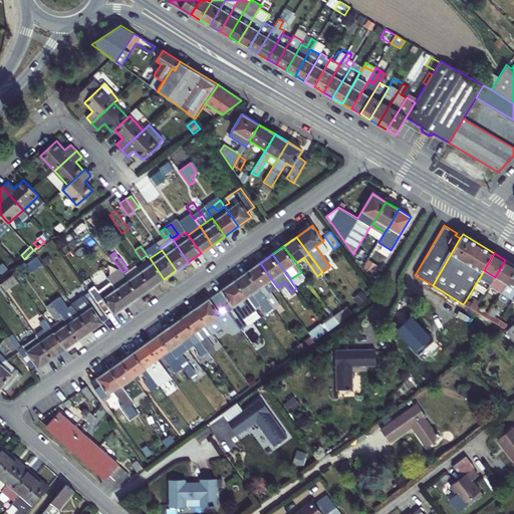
[(151,288),(164,279),(150,258),(144,263),(137,267),(151,288)]
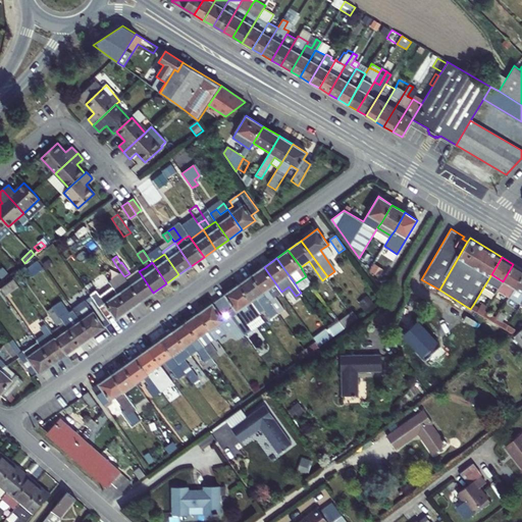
[(521,268),(513,264),(503,281),(499,288),(511,295),(515,288),(521,275),(521,268)]
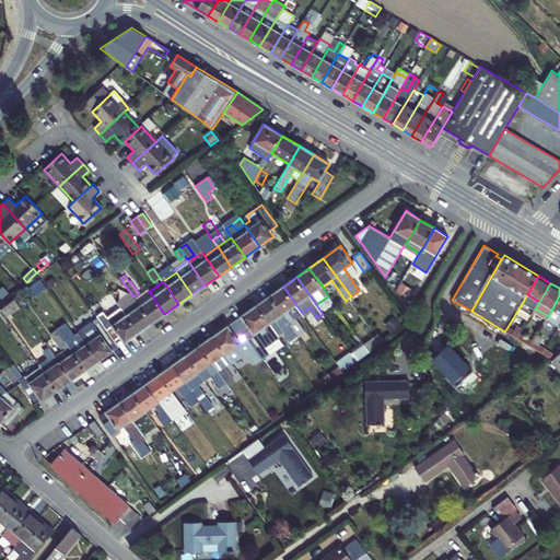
[(120,291),(127,301),(133,296),(126,287),(120,291)]
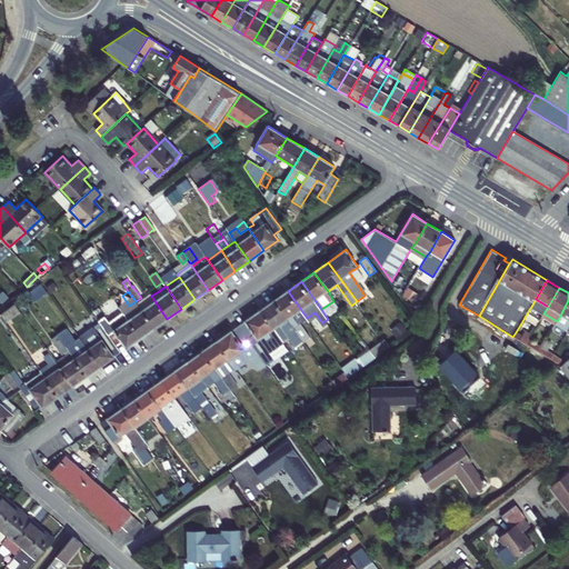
[(300,323),(307,318),(288,291),(273,300),(303,342),(310,338),(300,323)]
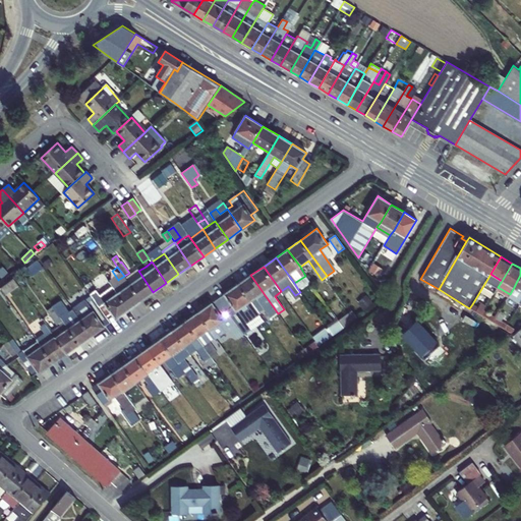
[(137,270),(126,279),(126,280),(141,300),(153,292),(138,271),(137,270)]
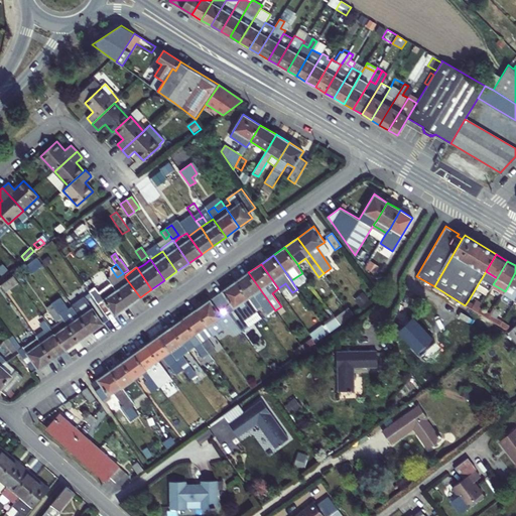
[(268,315),(275,310),(248,272),(236,281),(248,298),(256,309),(261,305),(268,315)]
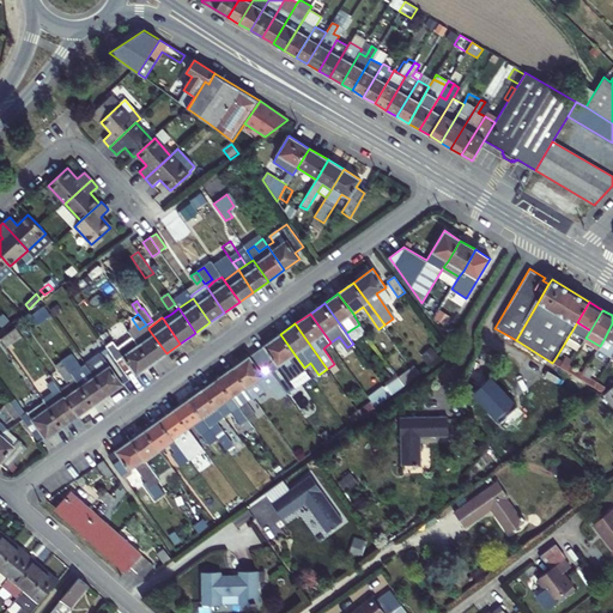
[(346,333),(350,339),(363,329),(359,325),(346,333)]
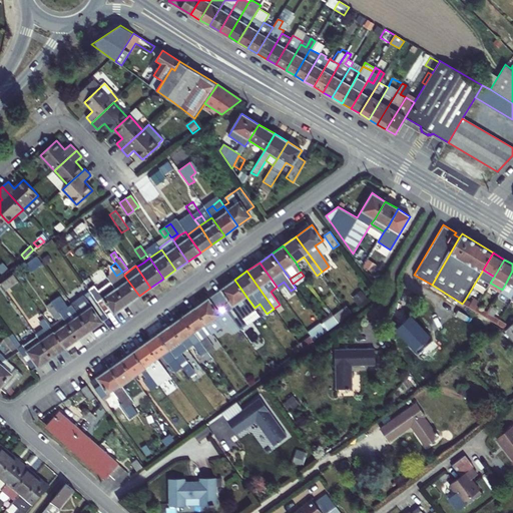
[(0,283),(0,284),(5,291),(18,282),(13,274),(0,283)]
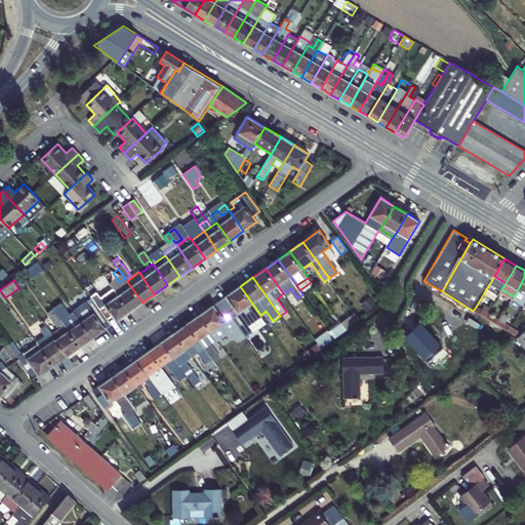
[(143,303),(127,282),(115,291),(129,312),(143,303)]
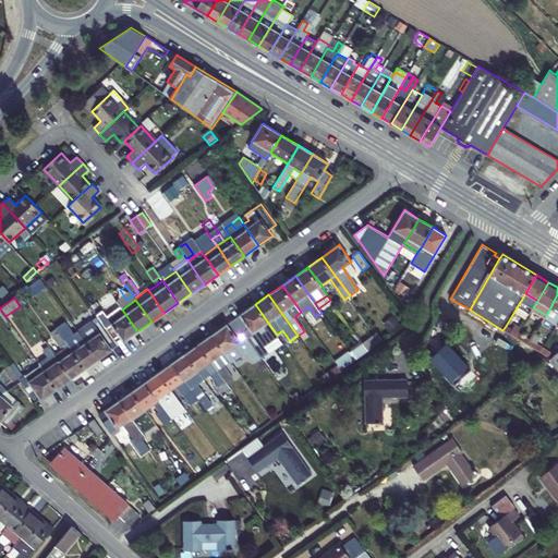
[(259,342),(253,332),(268,323),(255,304),(234,319),(242,330),(249,340),(254,347),(259,342)]
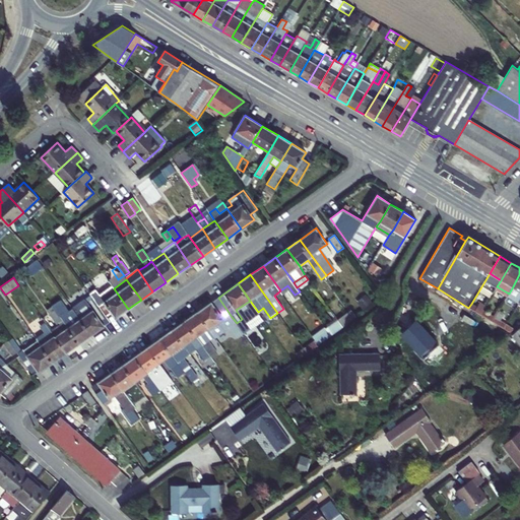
[(112,312),(116,318),(128,309),(114,288),(100,299),(100,297),(98,298),(95,295),(91,297),(92,299),(105,317),(112,312)]
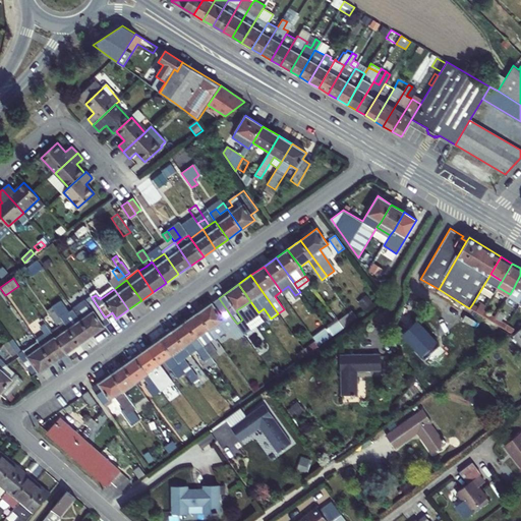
[(220,313),(226,308),(219,298),(197,312),(216,338),(217,338),(224,333),(218,325),(224,320),(220,313)]
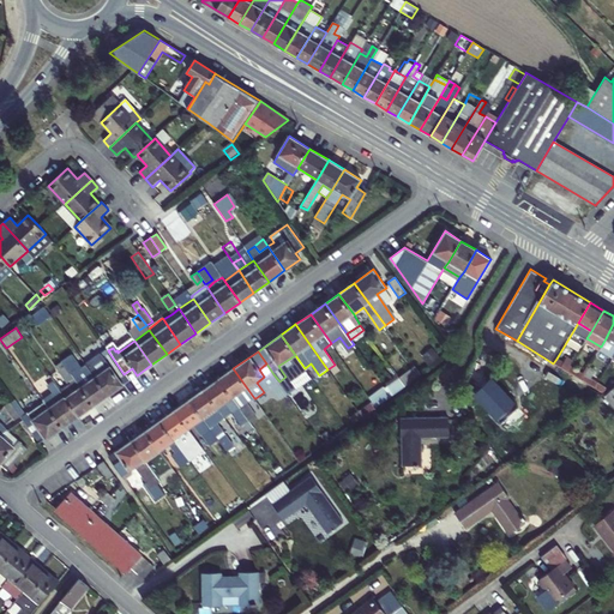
[(127,379),(124,374),(109,353),(103,357),(106,361),(95,368),(85,355),(80,357),(95,378),(108,397),(125,385),(124,383),(127,379)]
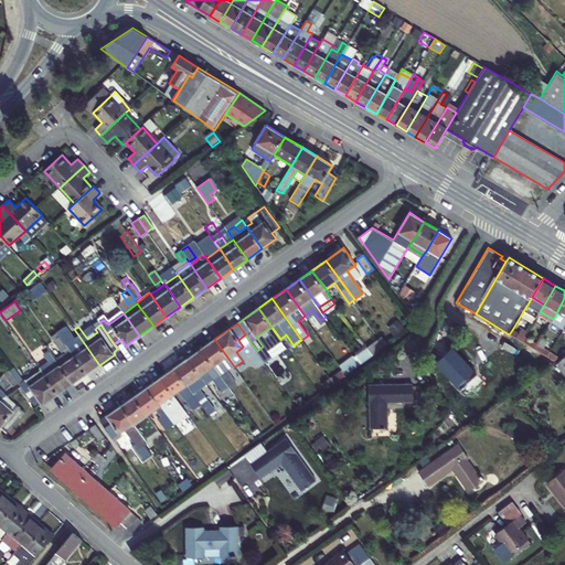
[(66,326),(57,332),(86,374),(99,365),(87,348),(83,351),(66,326)]
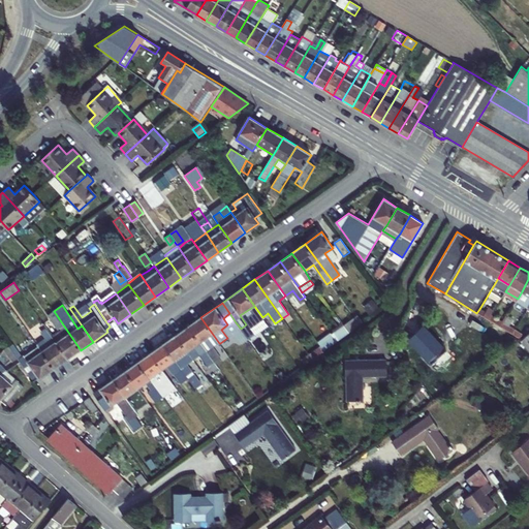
[(491,316),(479,309),(476,313),(489,319),(491,316)]
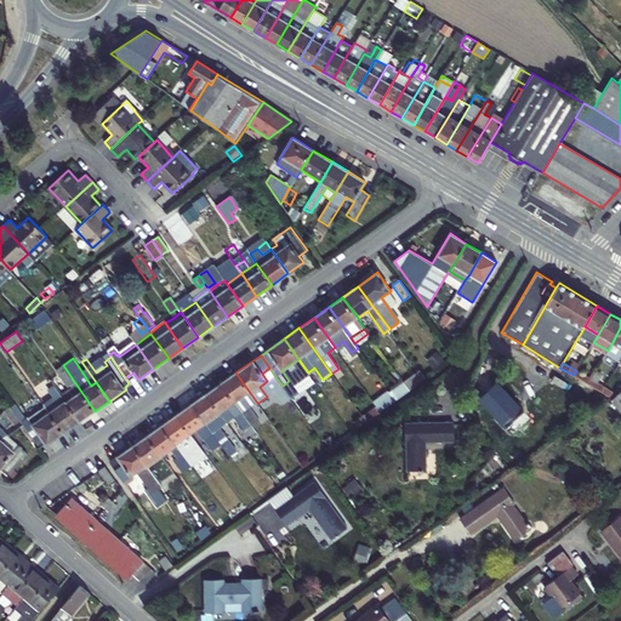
[(61,396),(80,422),(95,411),(63,365),(57,370),(68,387),(70,386),(72,388),(61,396)]
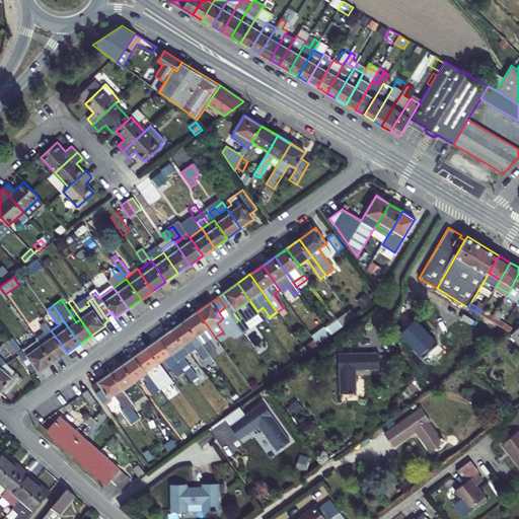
[(493,316),(482,310),(479,313),(491,320),(493,316)]
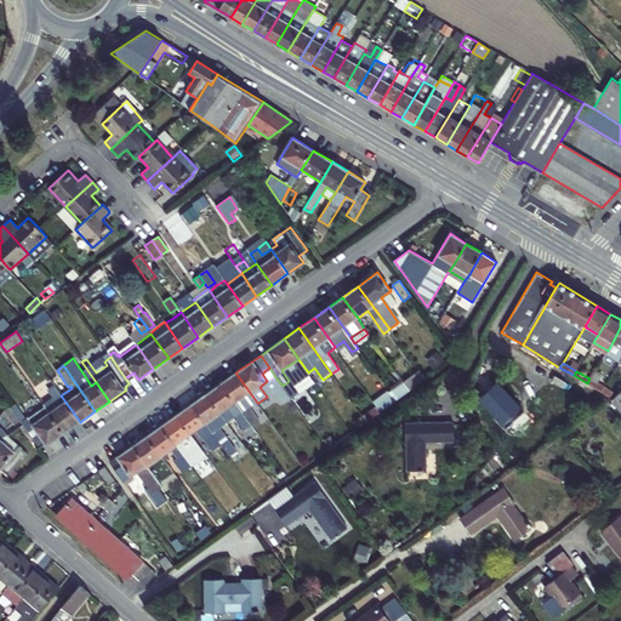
[(597,383),(602,375),(594,371),(590,379),(587,383),(602,392),(604,388),(597,383)]
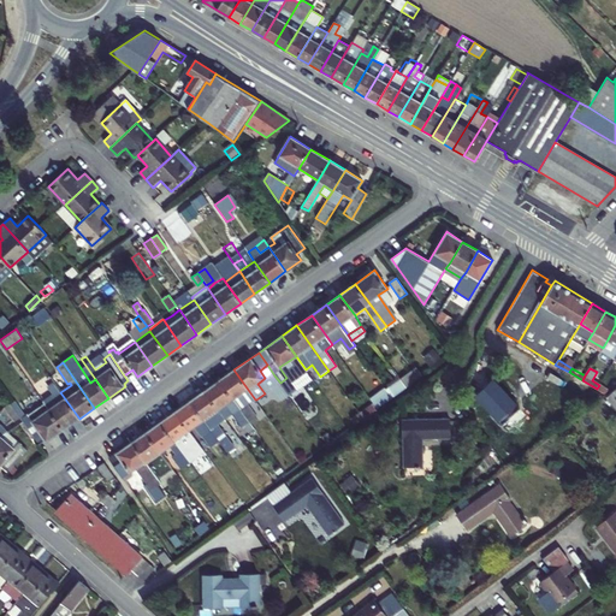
[(248,404),(255,400),(234,369),(220,379),(238,406),(241,409),(249,420),(252,422),(258,418),(248,404)]
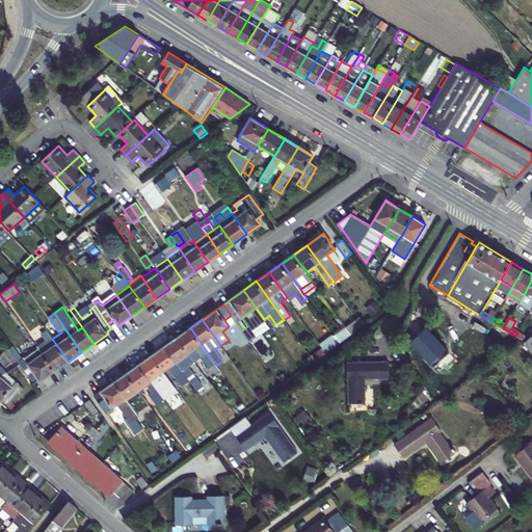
[(242,330),(237,324),(231,329),(243,347),(246,345),(248,348),(253,346),(242,330)]
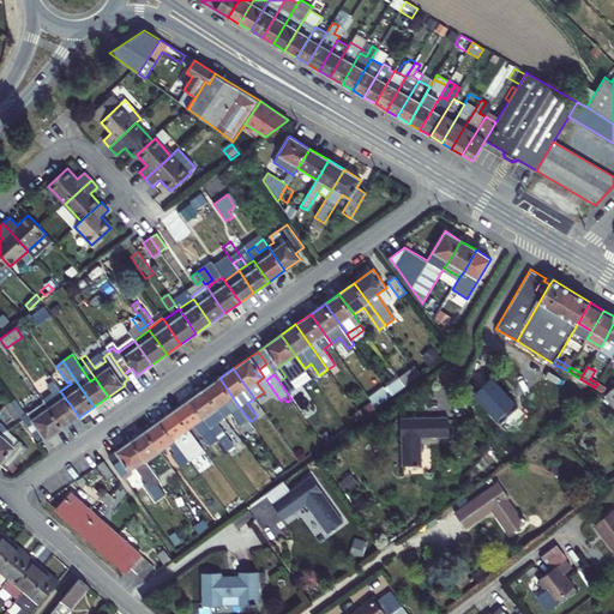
[(375,405),(403,385),(398,377),(369,397),(375,405)]
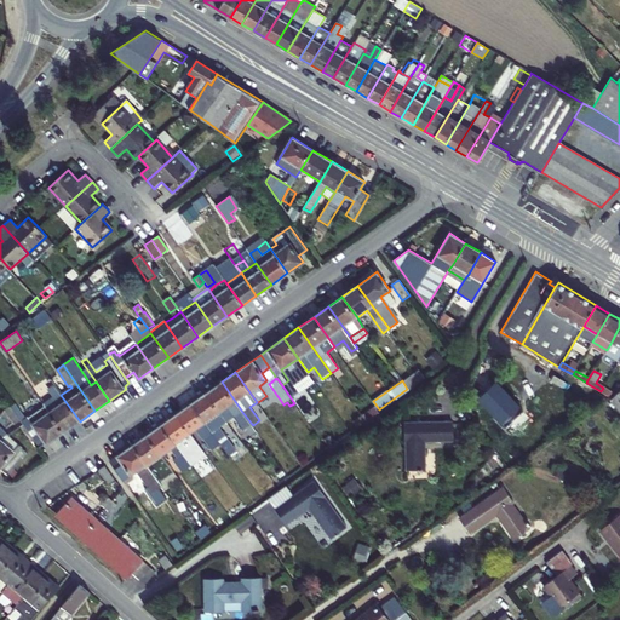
[(225,419),(240,408),(222,382),(206,392),(225,419)]
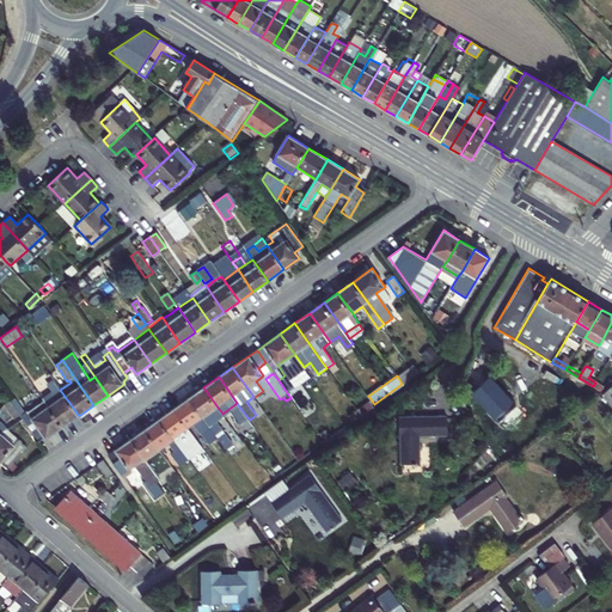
[(505,396),(489,379),(473,393),(496,417),(494,418),(496,422),(499,420),(507,428),(521,414),(512,403),(508,399),(505,396)]
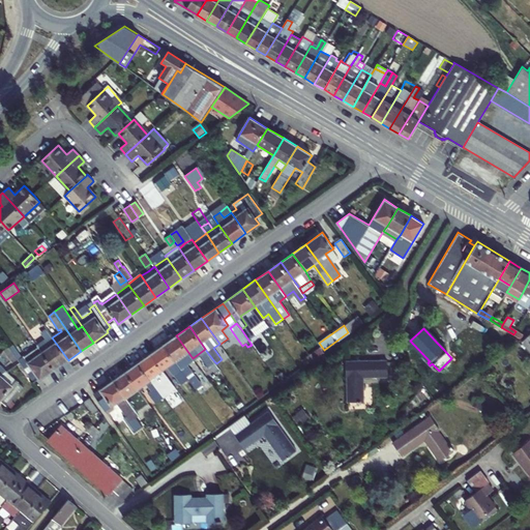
[(54,371),(68,360),(52,337),(48,331),(42,334),(47,340),(37,346),(38,348),(54,371)]
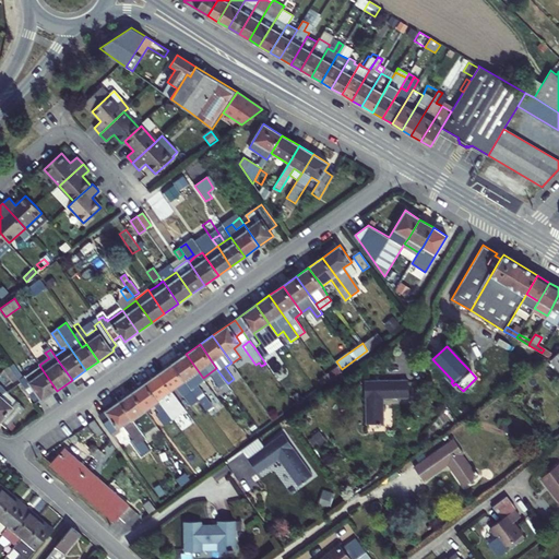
[(204,380),(203,378),(186,354),(173,364),(199,401),(204,407),(210,403),(197,385),(204,380)]
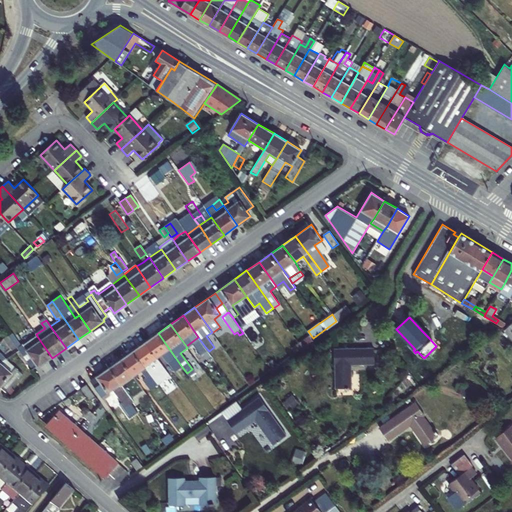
[(425,334),(428,337),(431,334),(425,328),(422,331),(425,334)]
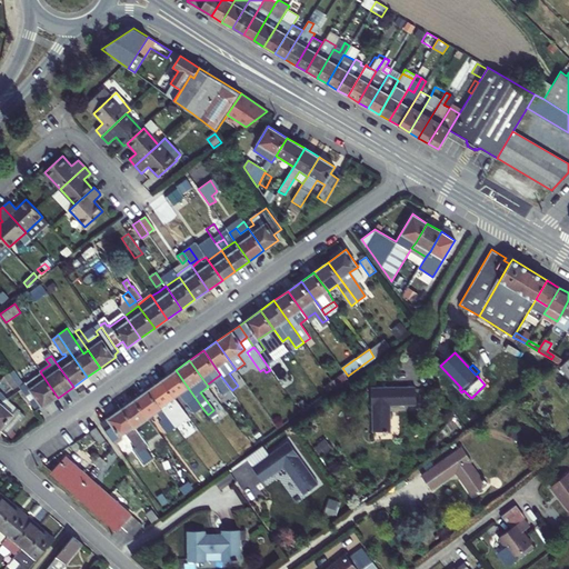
[(23,383),(15,370),(10,373),(19,386),(19,387),(23,383)]
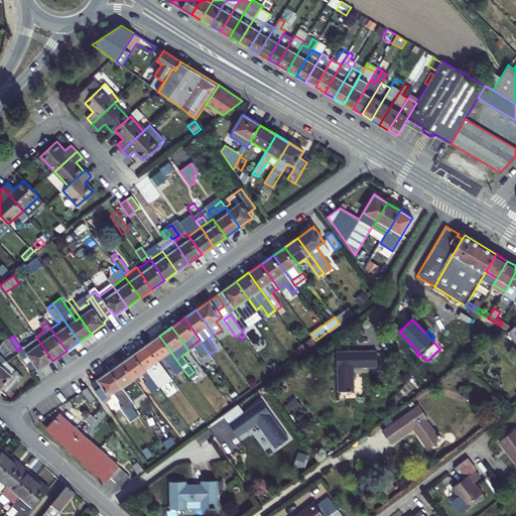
[(177,374),(183,370),(159,336),(147,345),(158,361),(163,358),(168,366),(170,365),(177,374)]
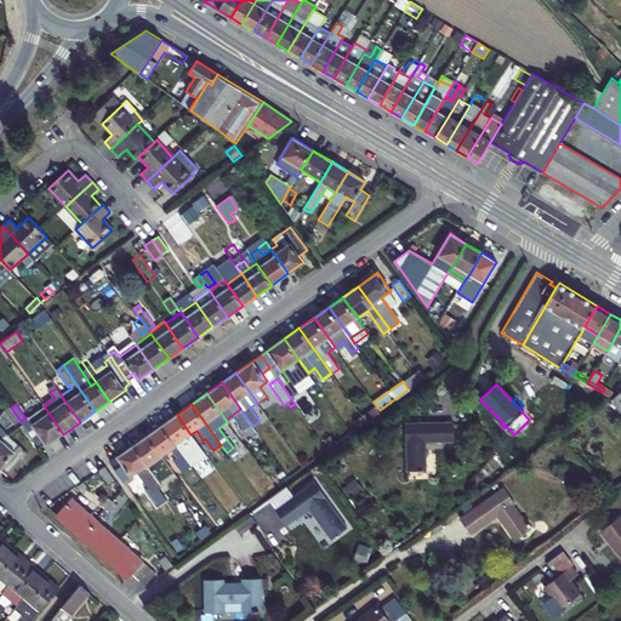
[(5,411),(15,425),(21,421),(11,408),(5,411)]
